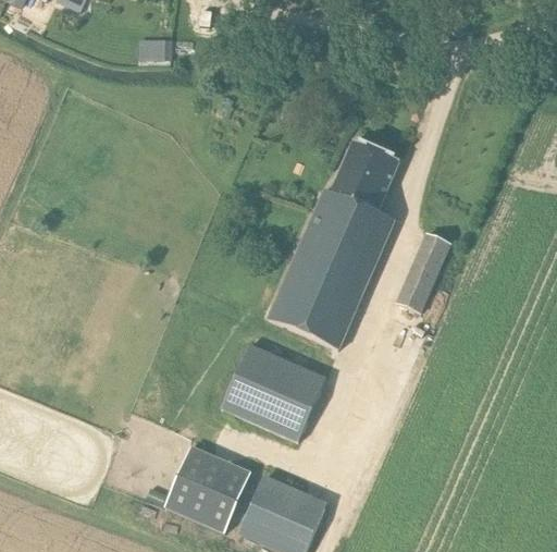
[(166,44),(138,44),(138,60),(174,60),(174,37),(166,37),(166,44)]
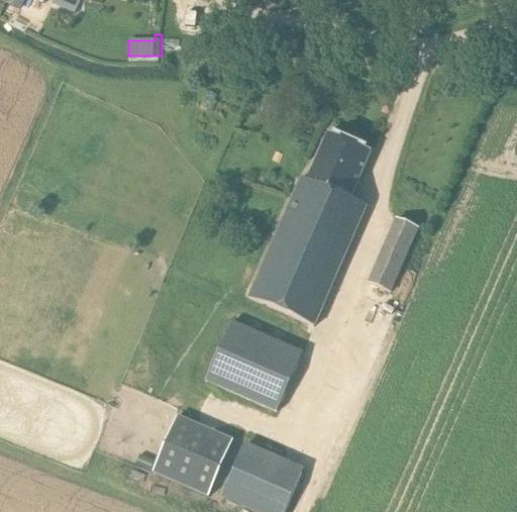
[(300,174),(247,294),(314,322),(366,203),(349,196),(370,148),(327,130),(307,177),(300,174)]
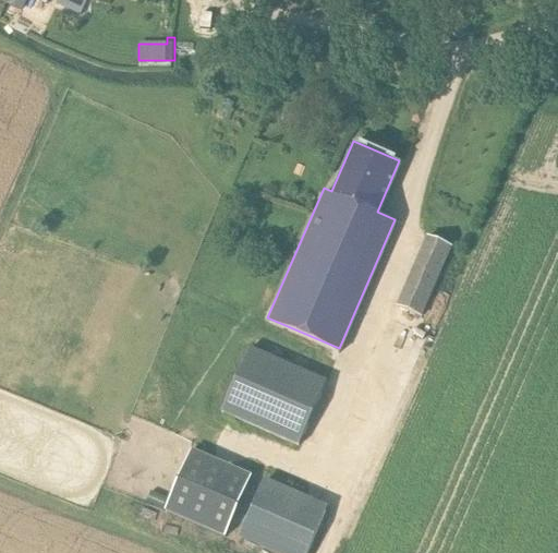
[(421,313),(422,312),(426,314),(433,299),(427,297),(450,243),(426,233),(397,302),(421,313)]
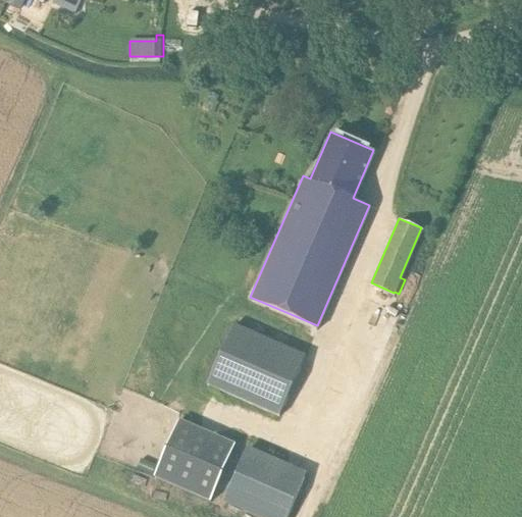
[(278,413),(305,353),(232,321),(206,381),(278,413)]
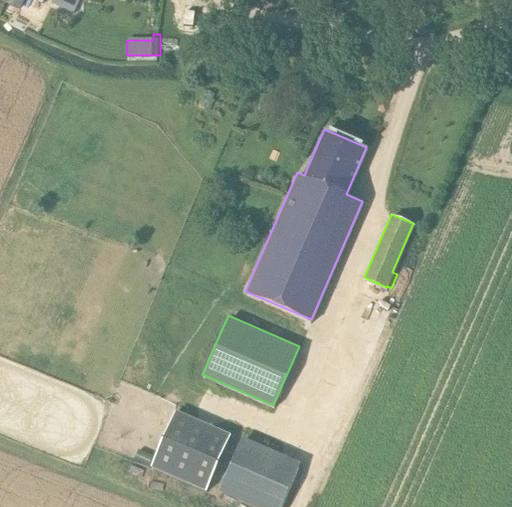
[(151,464),(206,489),(230,433),(175,409),(151,464)]
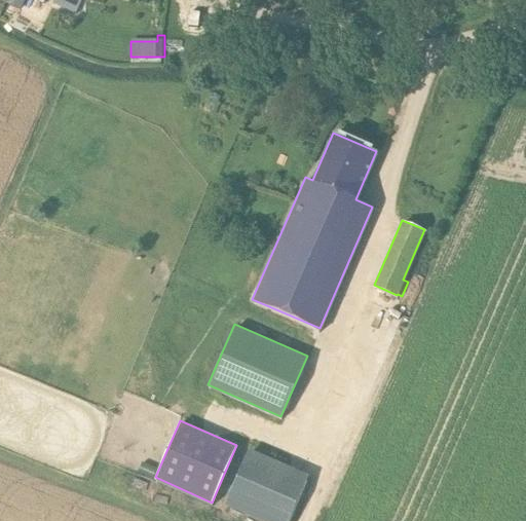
[(287,520),(308,474),(249,447),(224,503),(265,520),(287,520)]
